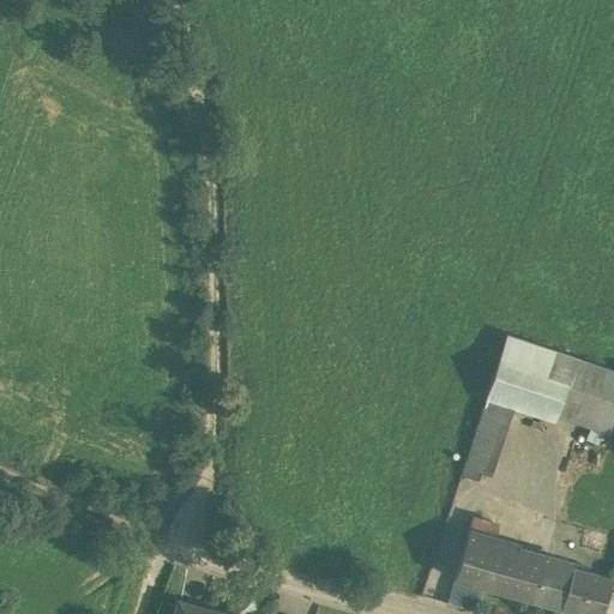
[(488,390),(516,398),(558,413),(567,384),(545,375),(553,351),(506,336),(488,390)]
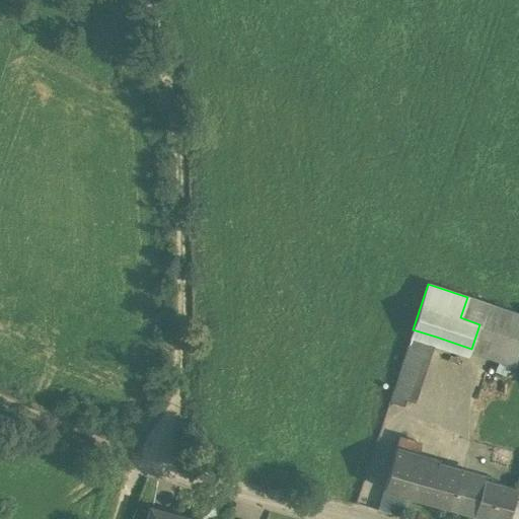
[(518,350),(518,315),(467,297),(460,317),(479,324),(471,349),(515,363),(518,350)]
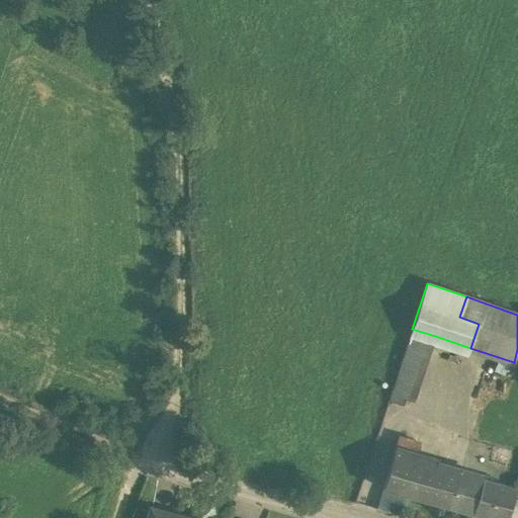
[(412,329),(406,347),(429,354),(435,336),(412,329)]
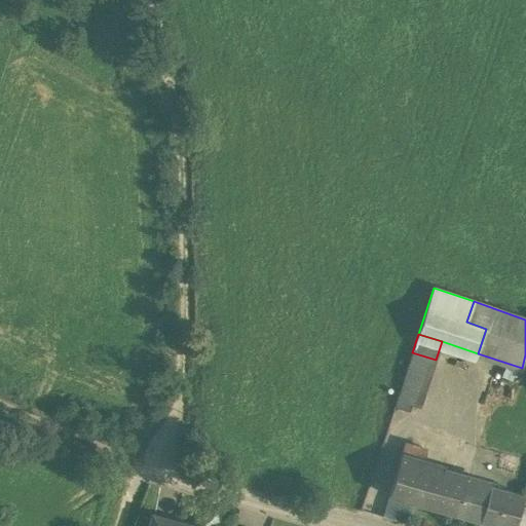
[(420,409),(436,360),(412,352),(397,401),(420,409)]
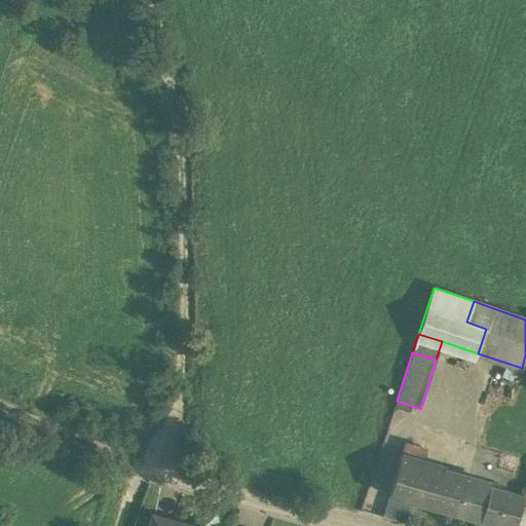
[(388,496),(433,510),(444,470),(401,456),(388,496)]
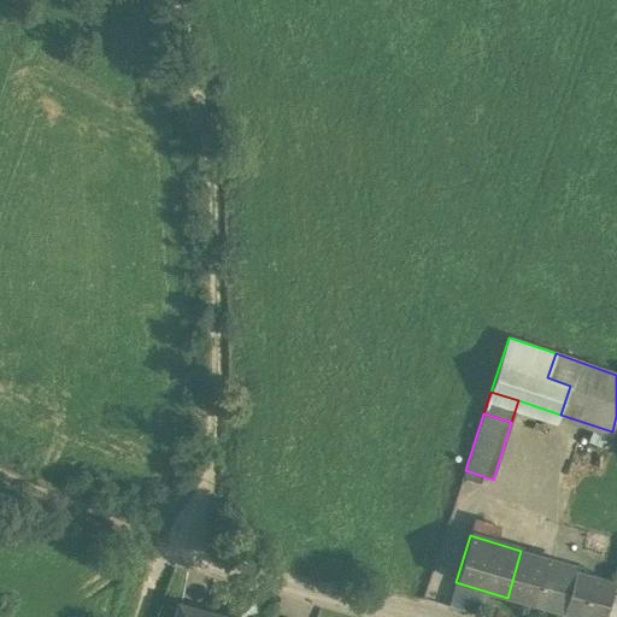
[(613,582),(548,564),(550,559),(521,551),(507,598),(575,616),(603,616),(604,616),(606,616),(615,616),(616,609),(616,598),(610,595),(613,582)]
